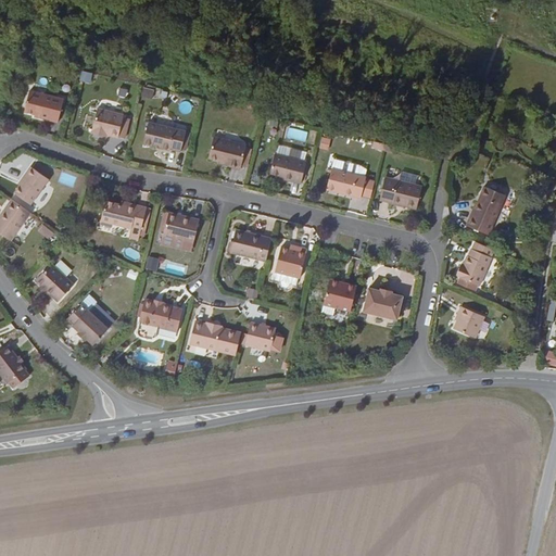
[(81,70),(80,80),(91,83),(93,72),(81,70)]
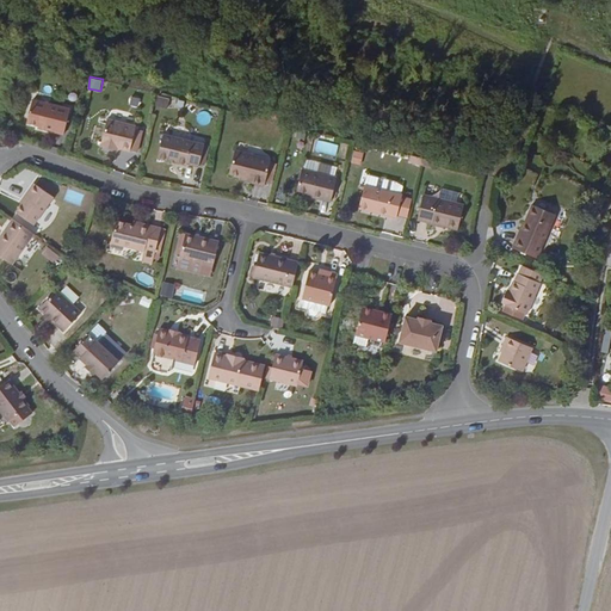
[(140,106),(141,97),(130,96),(129,105),(140,106)]
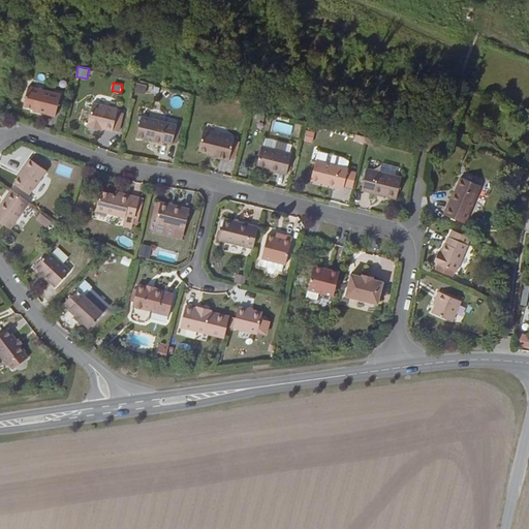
[(144,94),(146,86),(135,83),(133,91),(144,94)]
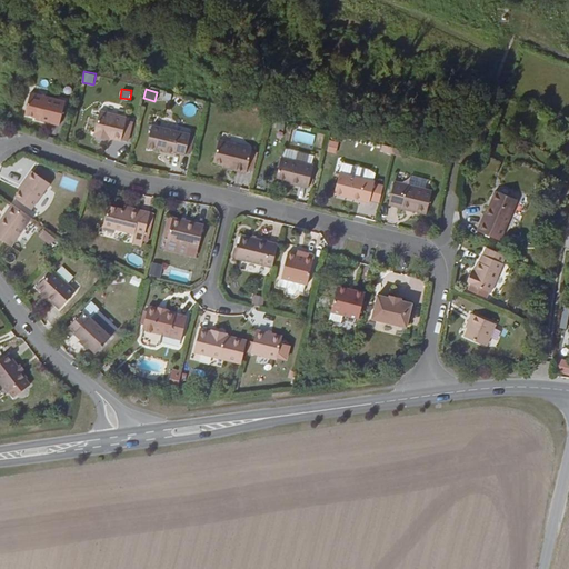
[(23,115),(33,117),(40,119),(39,121),(58,126),(65,102),(30,92),(23,115)]
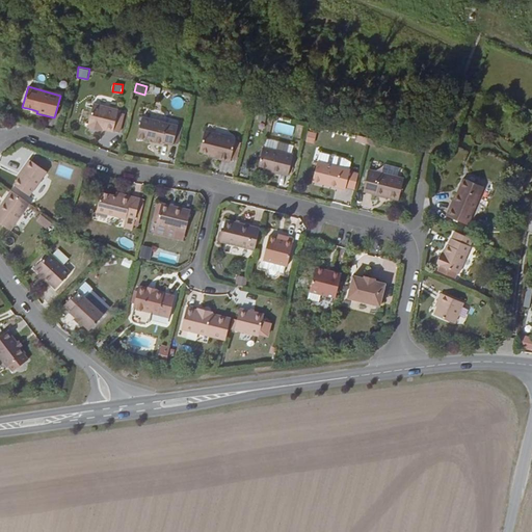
[(86,128),(98,130),(98,128),(102,129),(112,132),(117,110),(92,104),(86,128)]
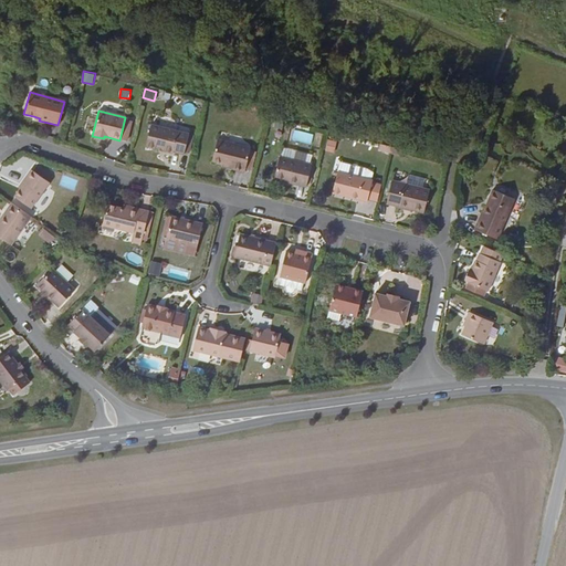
[(184,153),(188,135),(188,134),(150,124),(144,147),(154,149),(154,148),(163,149),(161,152),(171,154),(171,152),(182,155),(184,153)]
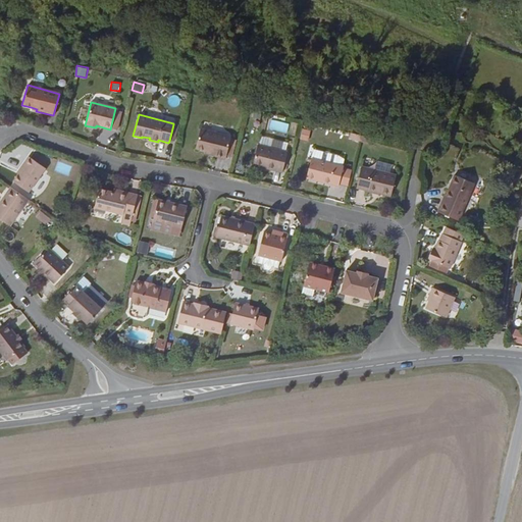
[(195,148),(204,151),(209,152),(208,155),(224,159),(230,137),(200,128),(195,148)]
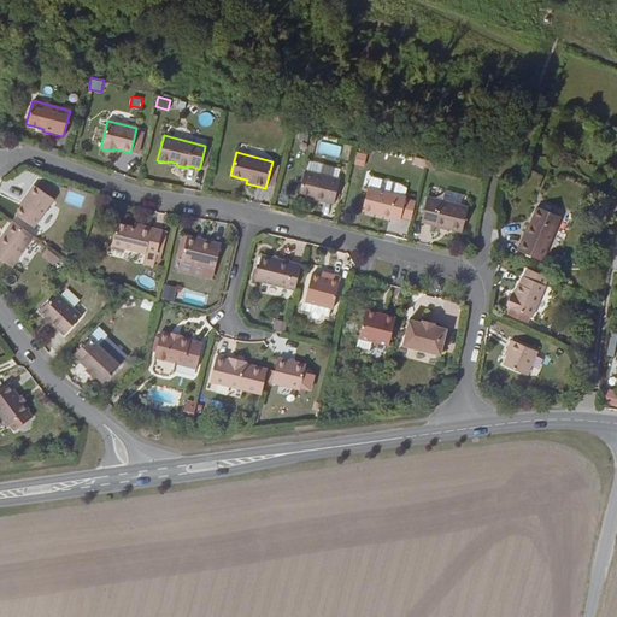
[(366,154),(359,152),(356,164),(364,166),(366,154)]
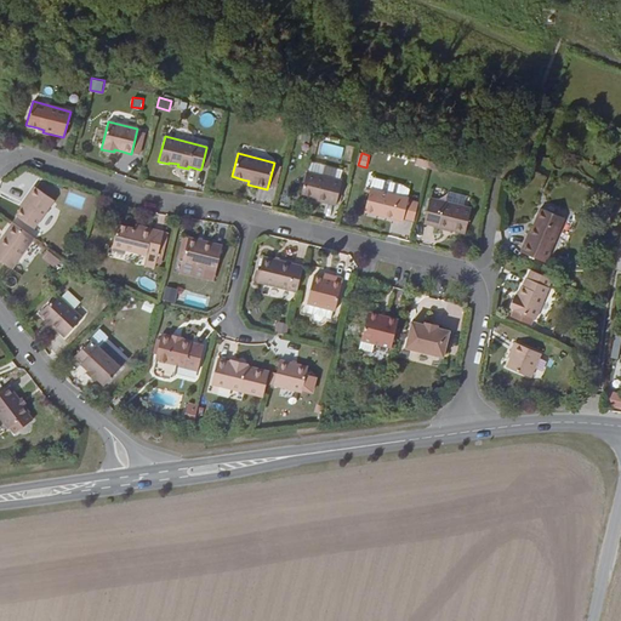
[(427,160),(416,158),(414,165),(426,167),(427,160)]
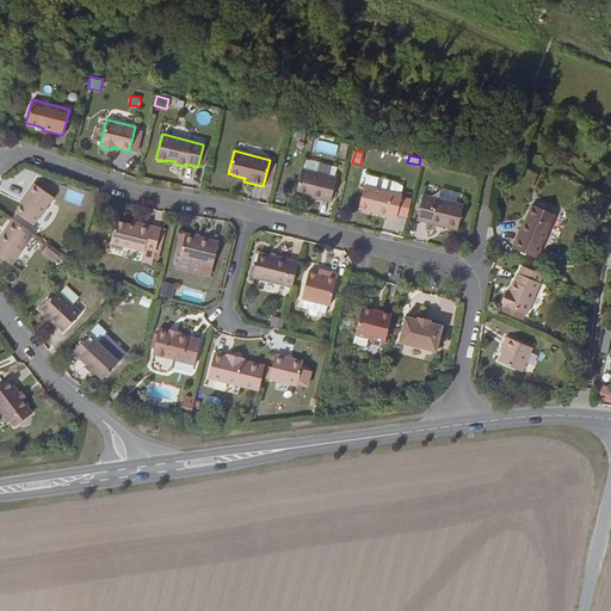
[(420,158),(419,165),(431,167),(432,161),(420,158)]
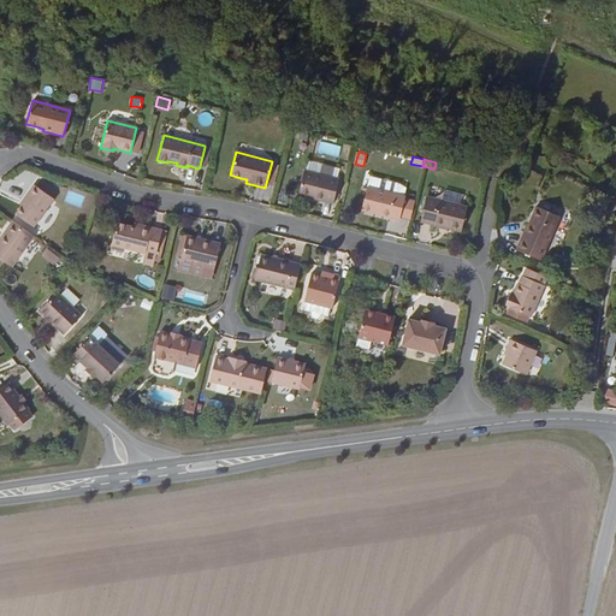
[(526,169),(520,185),(529,188),(534,172),(526,169)]
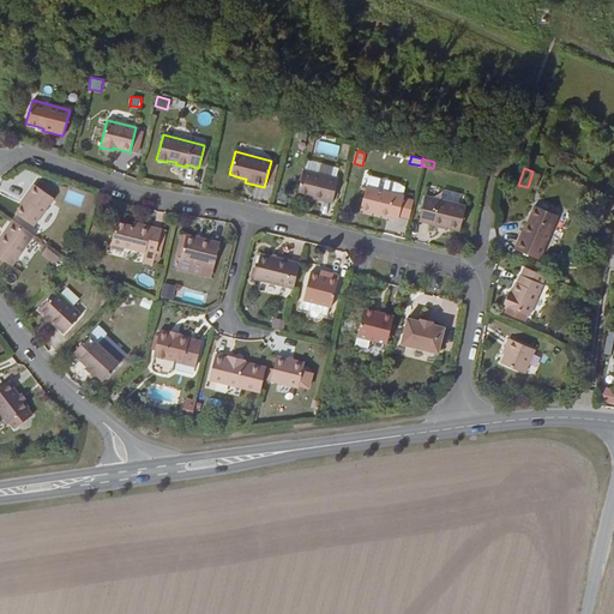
[(331,203),(337,178),(302,169),(296,194),(331,203)]
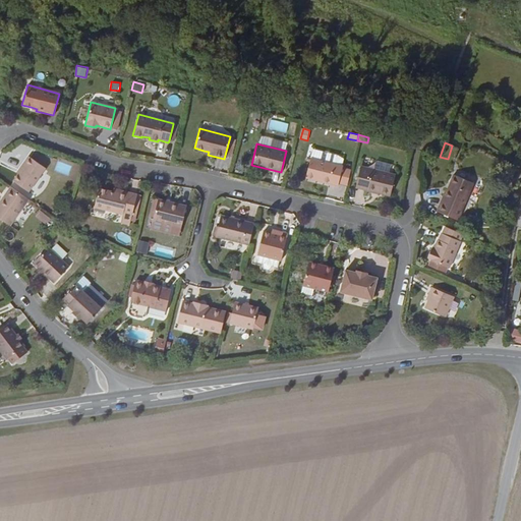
[(452,146),(448,159),(453,162),(458,149),(452,146)]
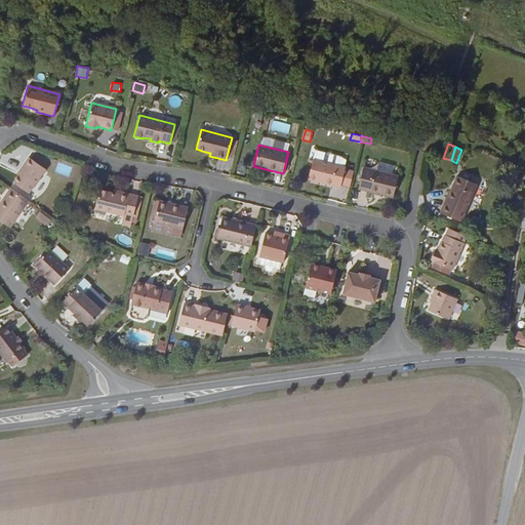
[(320,161),(342,166),(345,160),(344,159),(339,156),(335,155),(335,156),(325,154),(326,153),(322,152),(321,153),(320,155),(321,155),(320,161)]
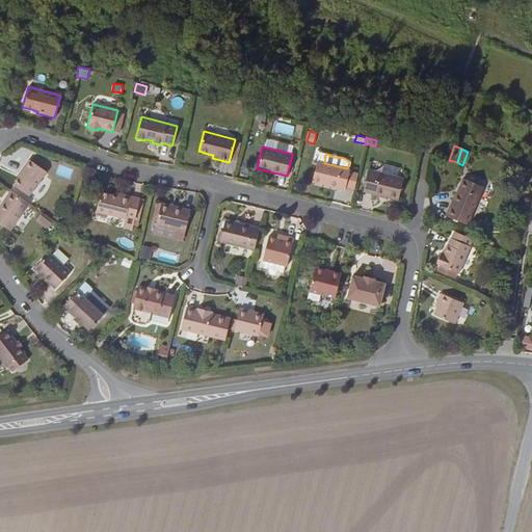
[(28,196),(46,171),(31,162),(29,161),(12,185),(28,196)]
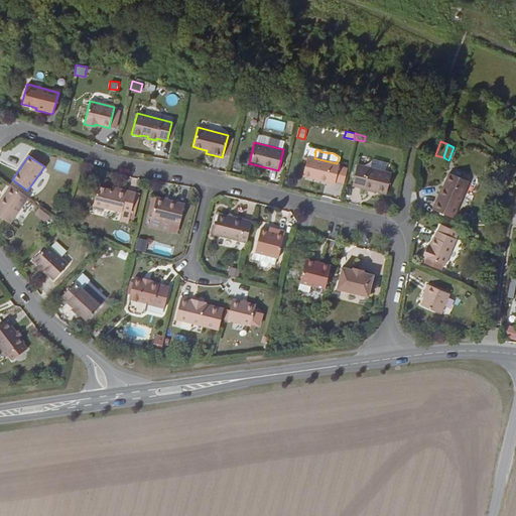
[(334,183),(334,181),(339,166),(339,164),(337,163),(314,158),(307,156),(302,173),(310,175),(309,177),(334,183)]
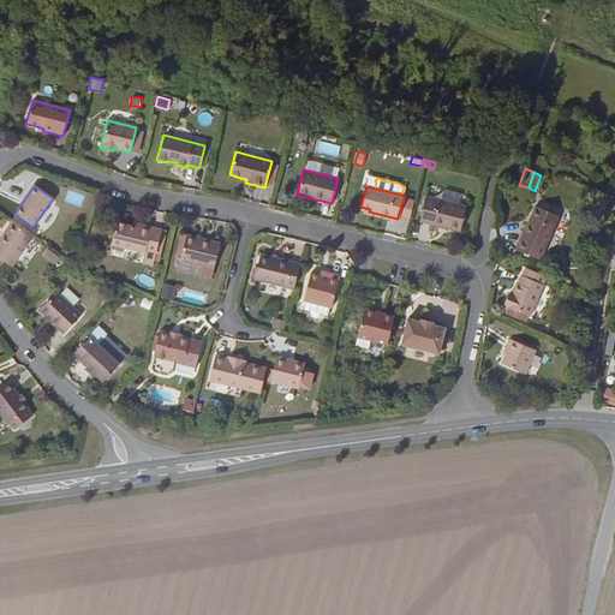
[(459,232),(466,206),(425,196),(419,221),(459,232)]
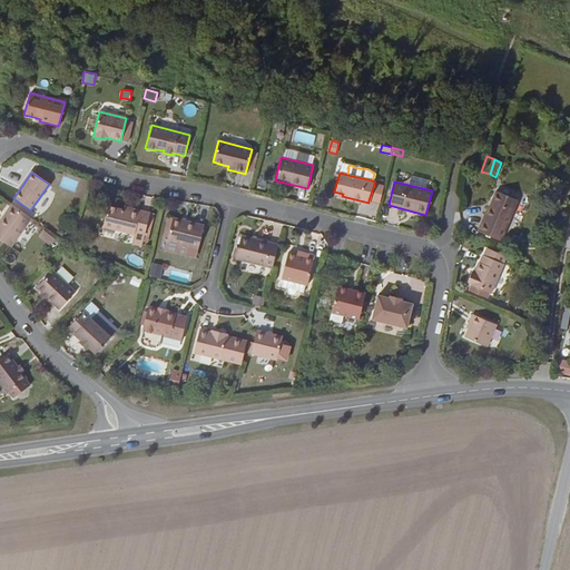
[(374,184),(369,200),(377,203),(382,186),(374,184)]
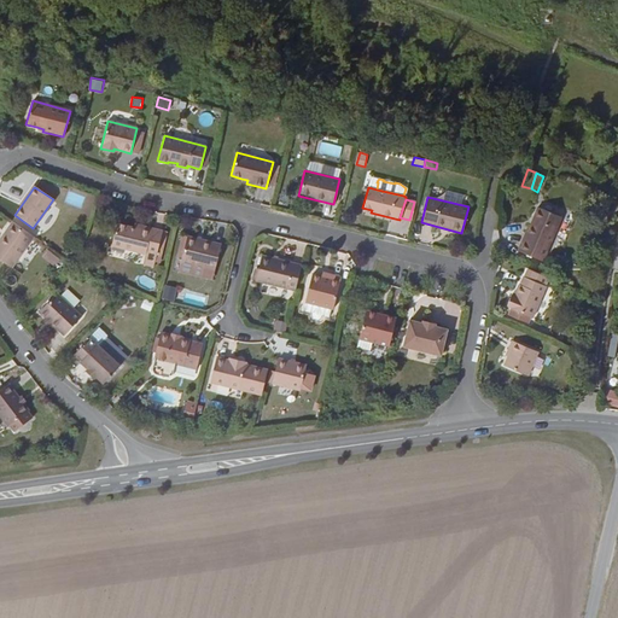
[(542,261),(560,217),(537,207),(518,251),(542,261)]
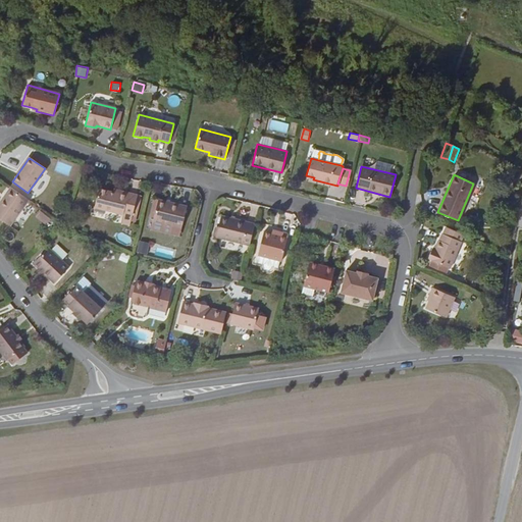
[(0,219),(9,226),(28,200),(10,187),(0,201),(0,219)]
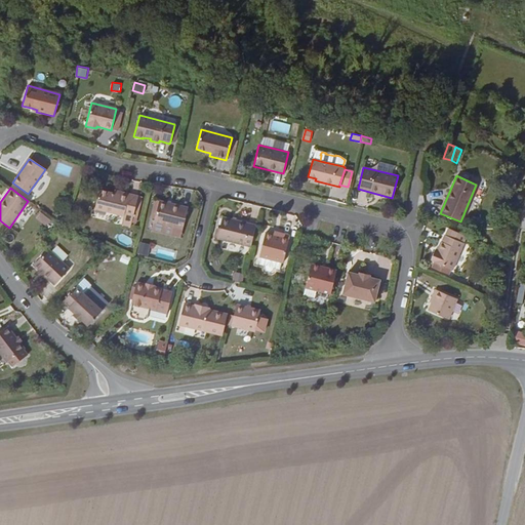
[(131,217),(137,196),(128,194),(127,197),(113,193),(99,190),(94,209),(109,213),(110,211),(123,215),(121,225),(129,227),(131,217)]
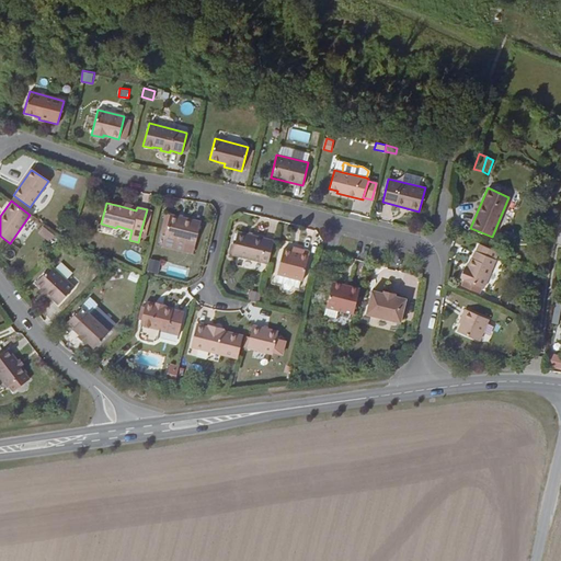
[(150,210),(147,209),(140,232),(145,233),(150,210)]
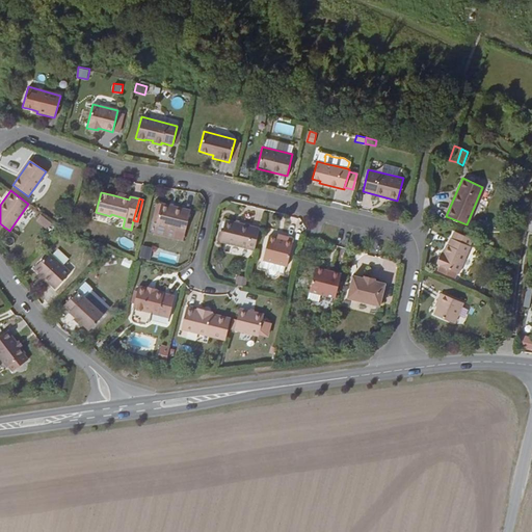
[(184,232),(189,211),(160,204),(155,224),(184,232)]
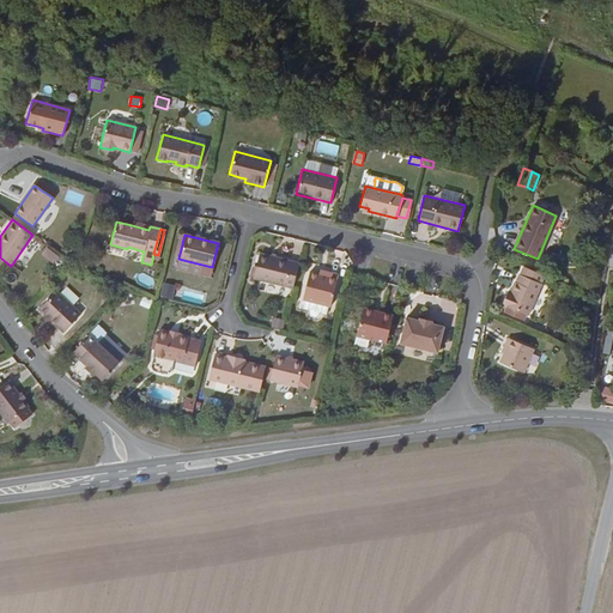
[(67,255),(73,247),(65,242),(60,250),(67,255)]
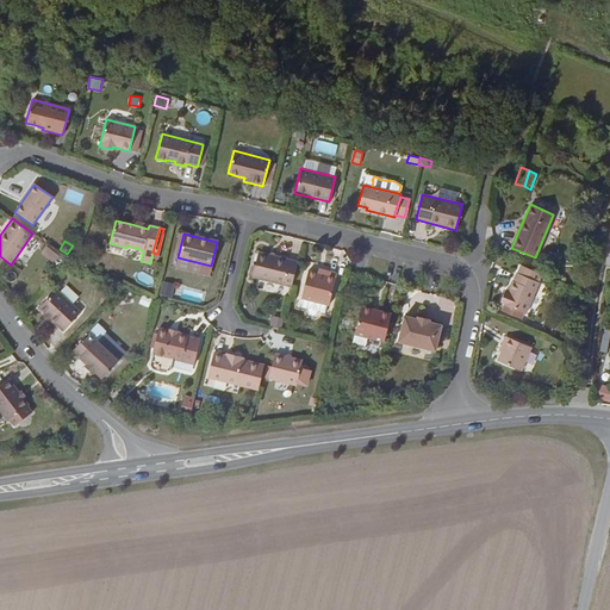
[(53,262),(58,256),(47,247),(41,254),(53,262)]
